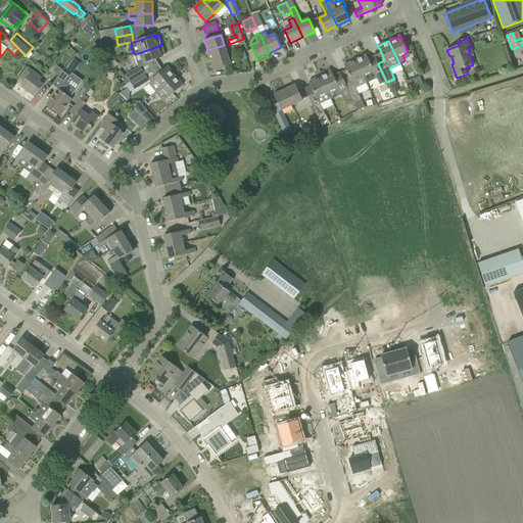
[(125,76),(122,78),(127,85),(146,74),(148,72),(146,63),(155,60),(161,58),(161,56),(165,55),(161,45),(141,52),(144,62),(137,64),(139,67),(125,76)]
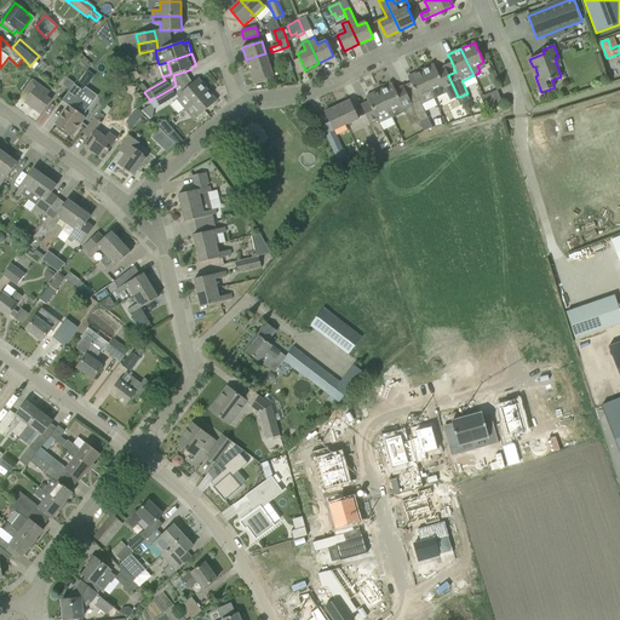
[(265,53),(246,59),(250,72),(269,65),(265,53)]
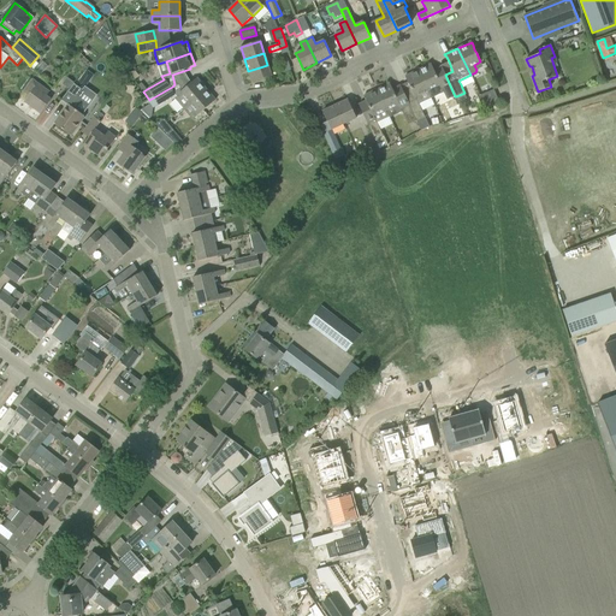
[(280,61),(284,72),(291,70),(289,63),(288,64),(286,59),(280,61)]
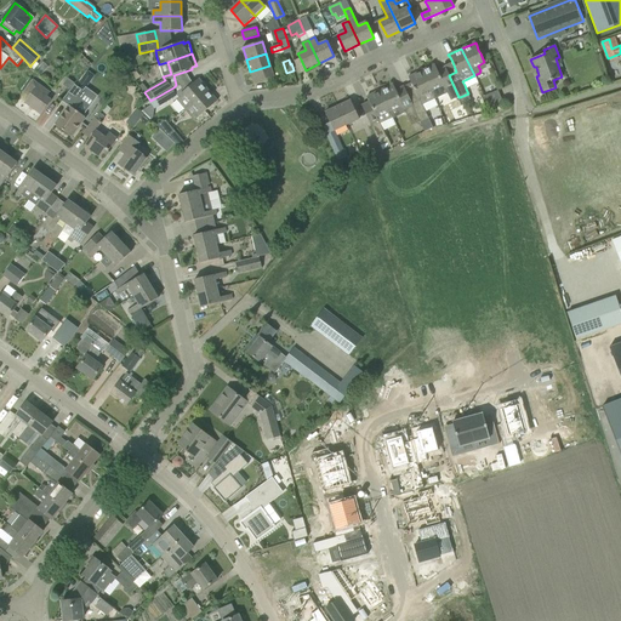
[(448,93),(451,101),(459,97),(449,75),(446,70),(438,74),(434,64),(421,72),(436,100),(448,93)]
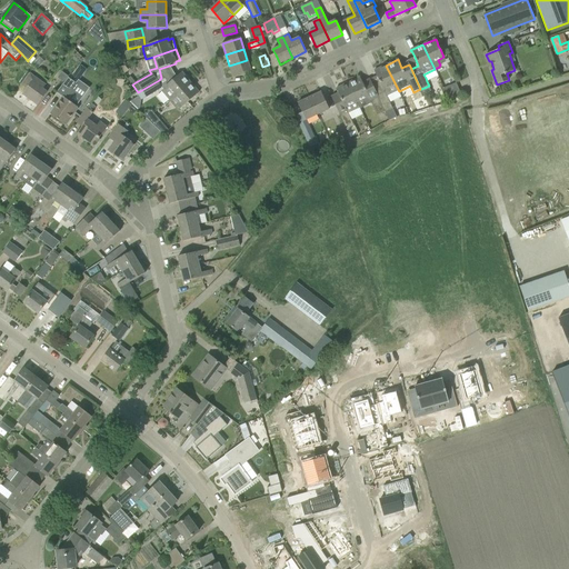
[(247,60),(229,66),(232,77),(251,70),(247,60)]
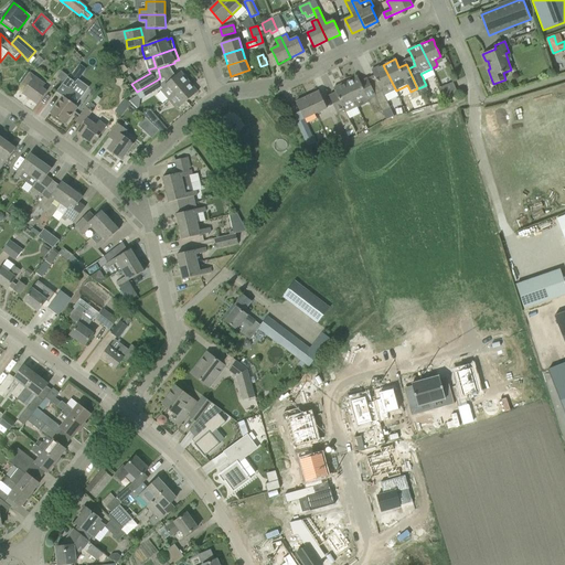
[(73,74),(72,75),(78,81),(81,77),(86,70),(86,68),(80,64),(73,74)]
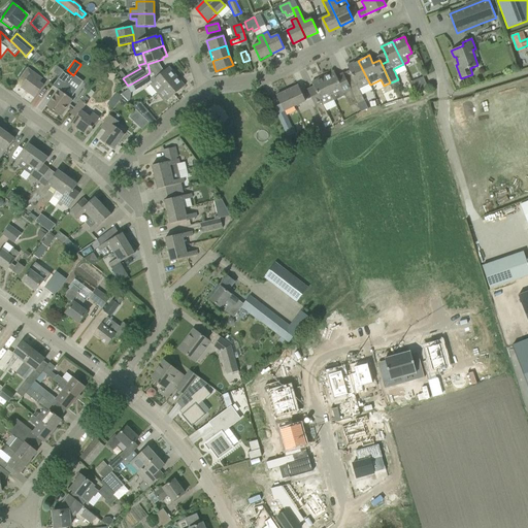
[(98,68),(108,70),(109,62),(100,61),(98,68)]
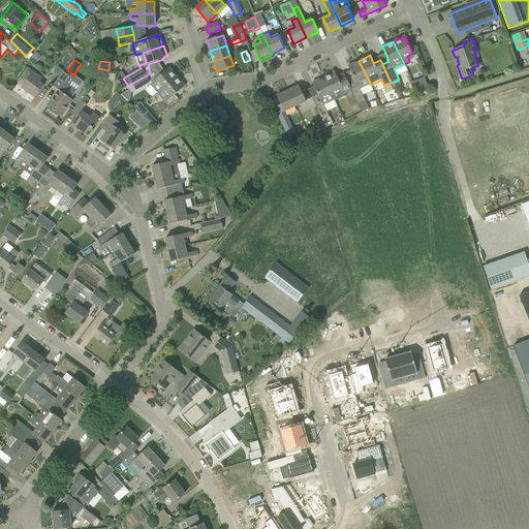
[(345,75),(358,103),(363,101),(365,100),(360,90),(371,85),(359,61),(348,66),(351,72),(345,75)]
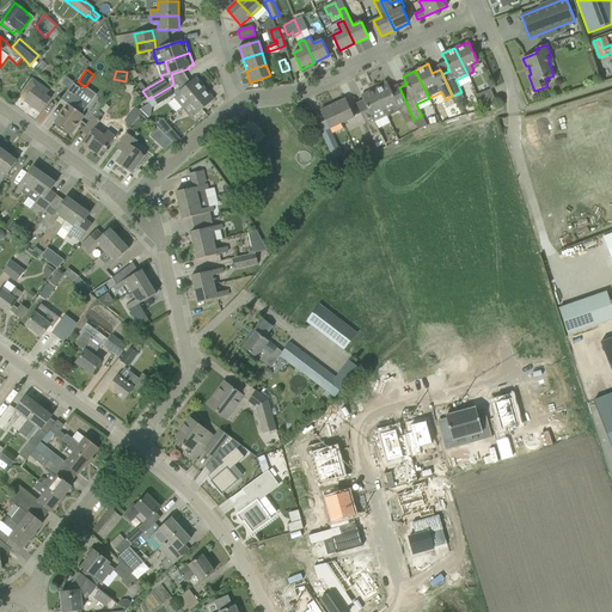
[(67,78),(62,85),(68,90),(73,83),(67,78)]
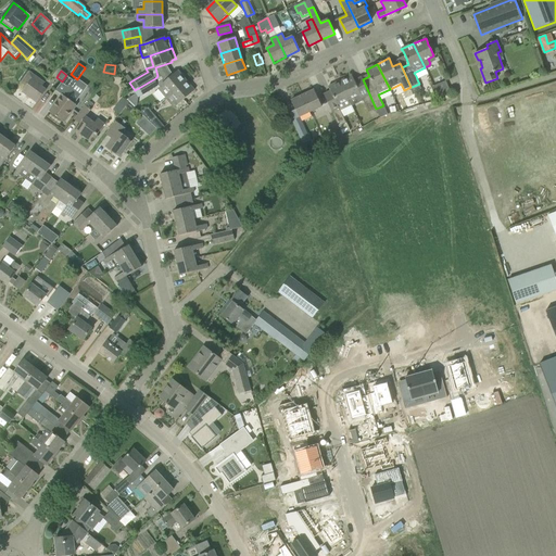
[(159,90),(165,99),(186,80),(178,71),(162,84),(164,86),(159,90)]
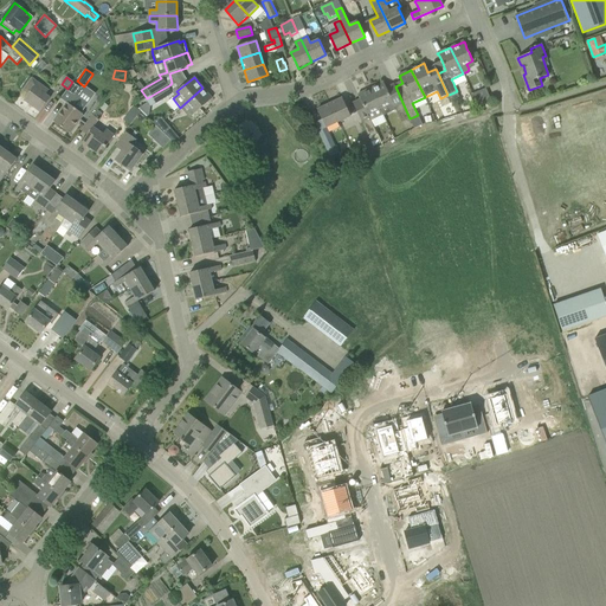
[(30,81),(23,90),(28,95),(24,101),(40,113),(47,103),(50,98),(45,95),(38,90),(42,85),(31,78),(30,81)]
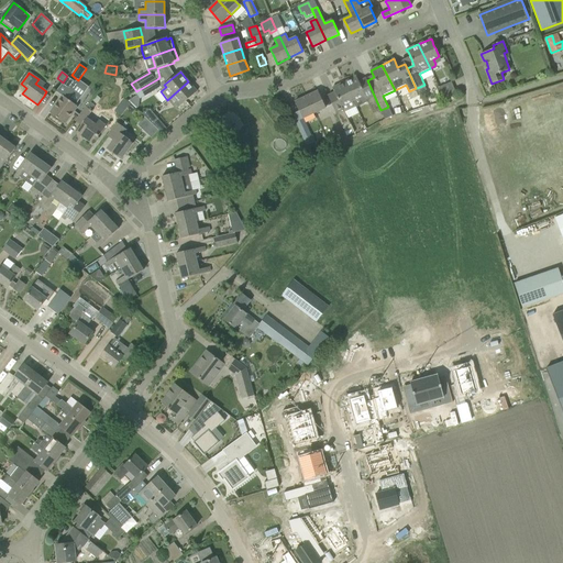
[(51,113),(64,124),(77,107),(75,106),(81,97),(73,91),(78,85),(68,77),(56,91),(63,97),(51,113)]
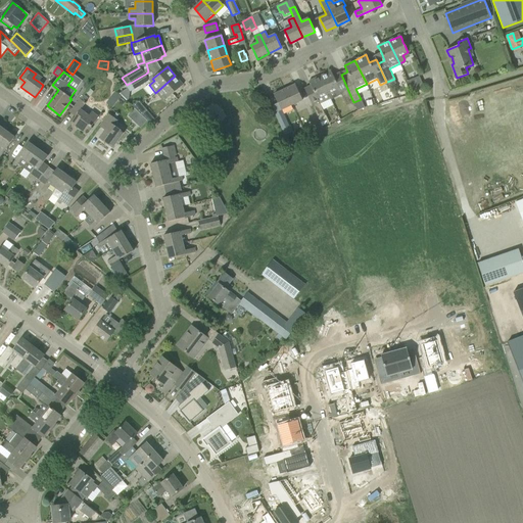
[(341,95),(346,106),(353,102),(341,75),(334,78),(331,72),(321,77),(329,94),(328,94),(330,100),(331,100),(341,95)]
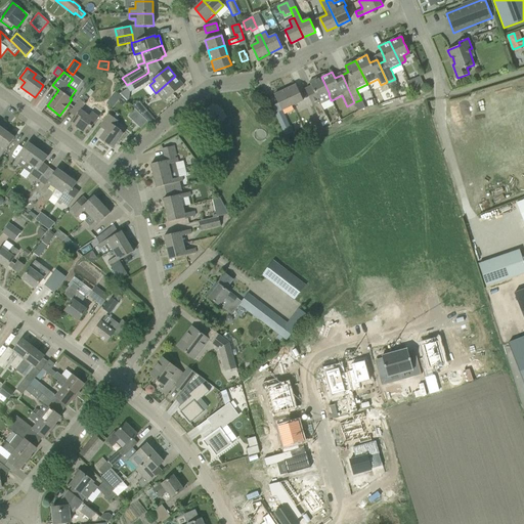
[(125,86),(129,93),(150,80),(146,74),(127,85),(125,86)]
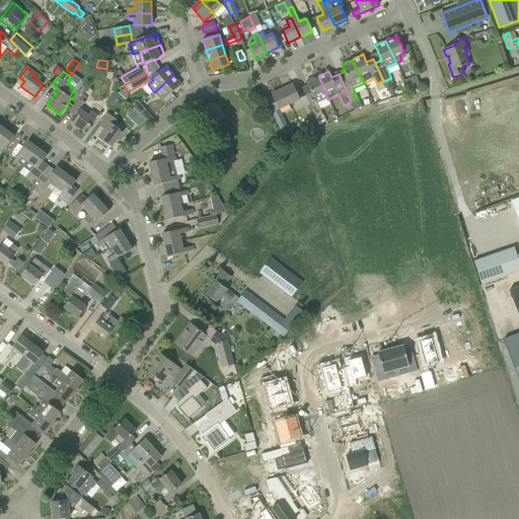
[(173,75),(159,87),(167,97),(181,84),(173,75)]
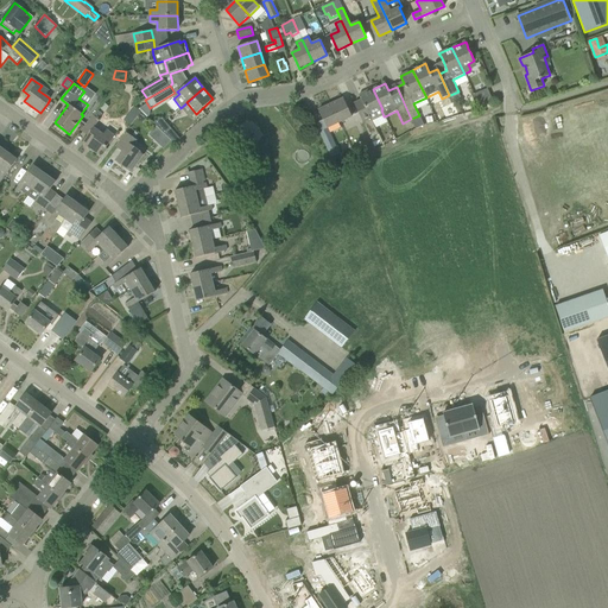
[(363,103),(355,107),(359,114),(371,139),(375,137),(379,135),(372,121),(384,116),(381,109),(382,109),(373,89),(359,95),(361,100),(363,103)]
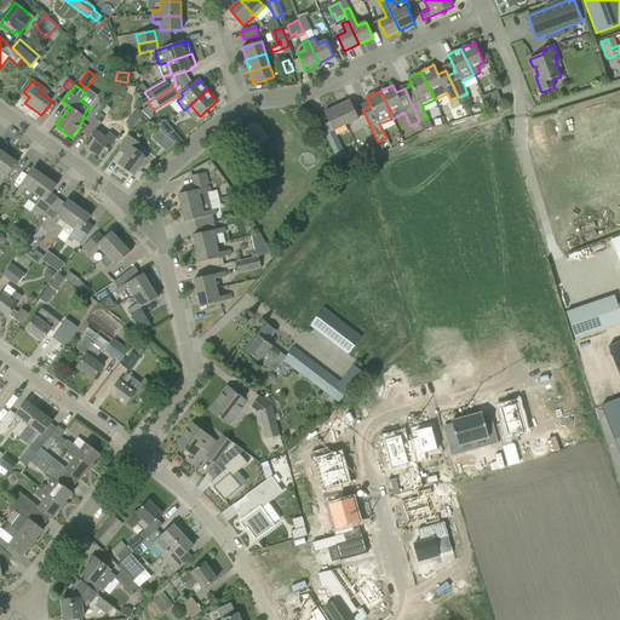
[(483,96),(489,109),(503,103),(497,91),(483,96)]
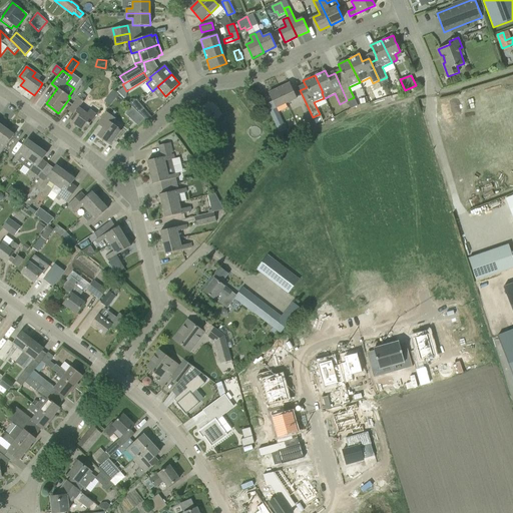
[(290,83),(279,88),(287,103),(297,98),(290,83)]
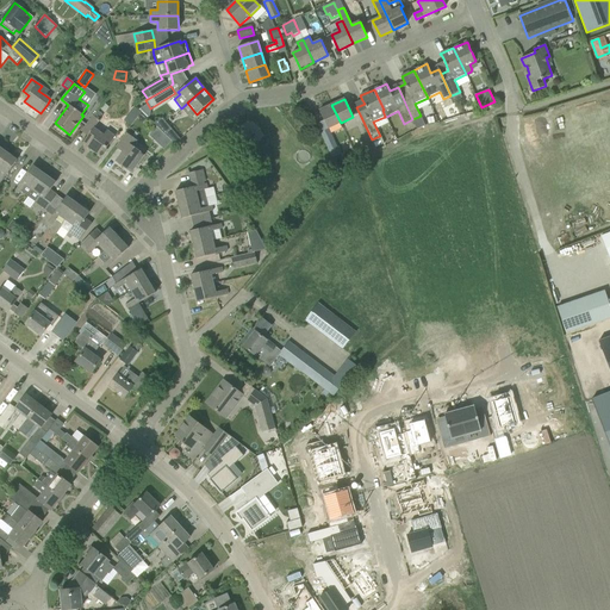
[(331,105),(319,111),(328,129),(341,123),(331,105)]
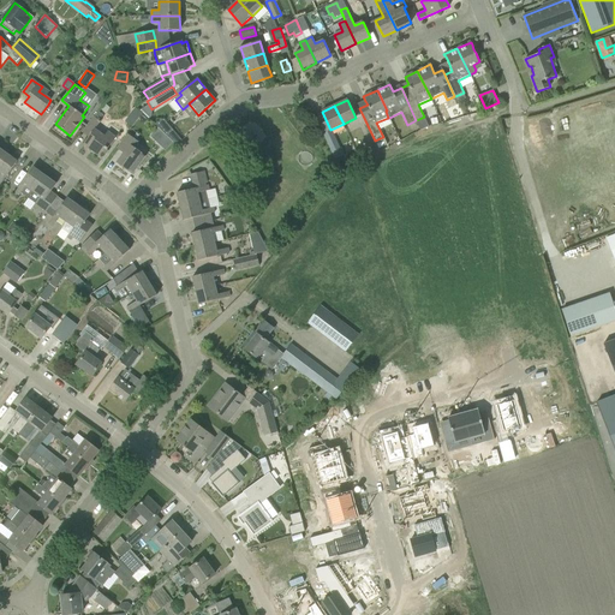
[(135,108),(131,114),(137,119),(142,113),(135,108)]
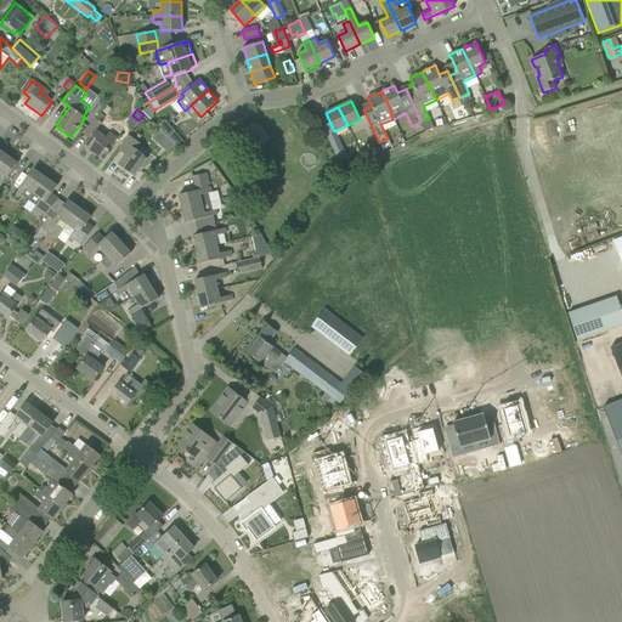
[(84,147),(101,158),(103,154),(107,157),(109,153),(108,152),(117,139),(109,133),(106,137),(96,130),(102,123),(101,122),(103,117),(100,113),(95,118),(83,134),(90,139),(84,147)]
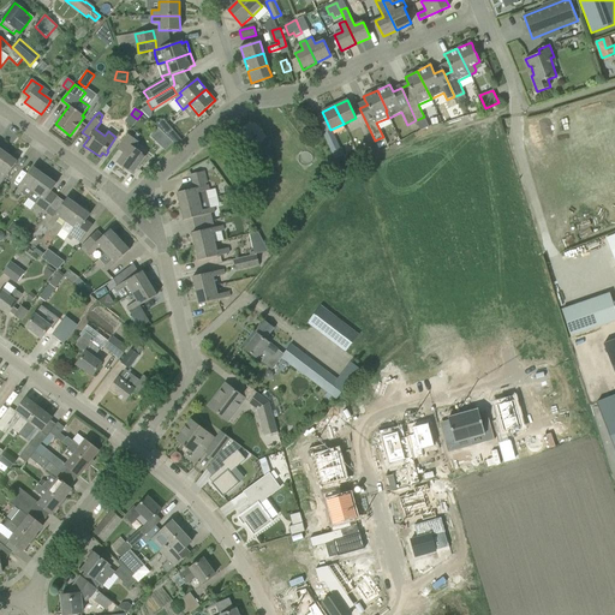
[(422,118),(416,120),(421,130),(429,126),(427,124),(423,121),(422,118)]
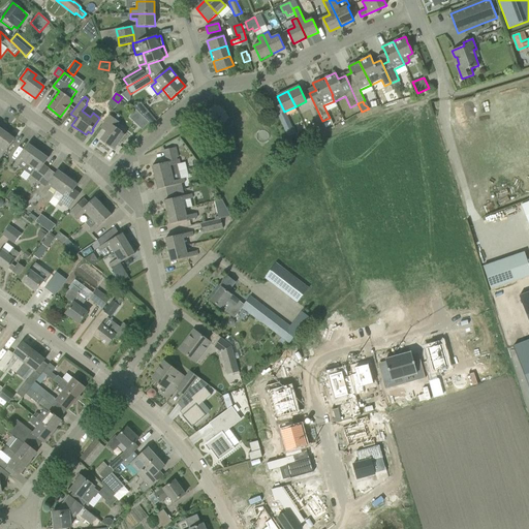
[(133,107),(144,118),(149,112),(139,103),(133,107)]
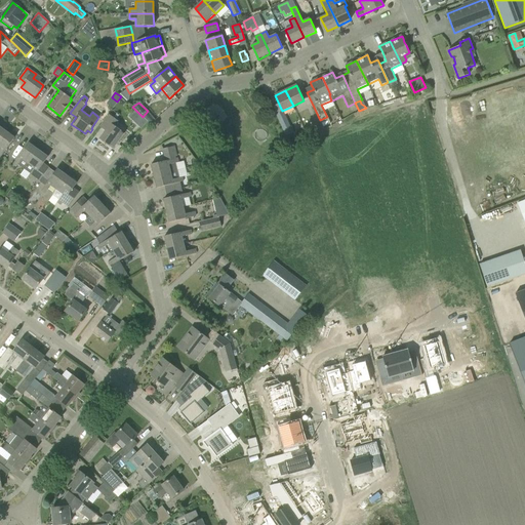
[(109,114),(99,126),(106,131),(99,139),(113,149),(124,133),(115,126),(118,121),(115,119),(109,114)]
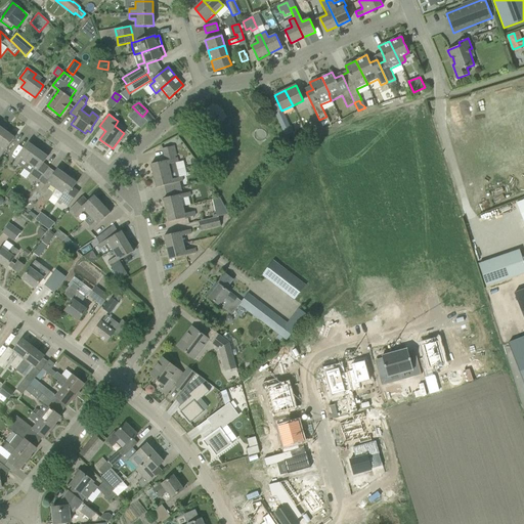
[(276,117),(286,136),(292,133),(284,114),(276,117)]
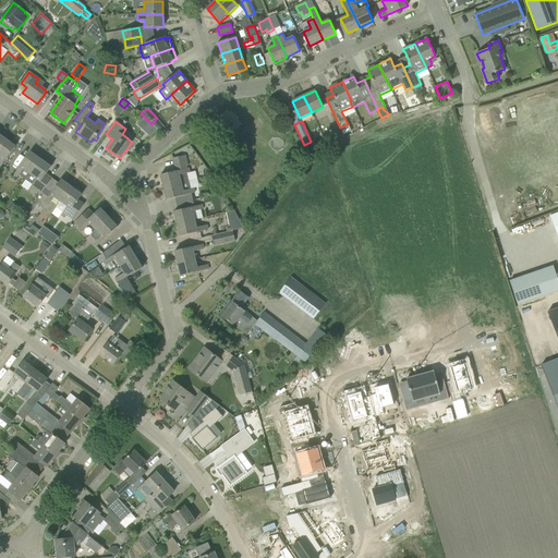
[(152,124),(144,132),(149,137),(157,130),(152,124)]
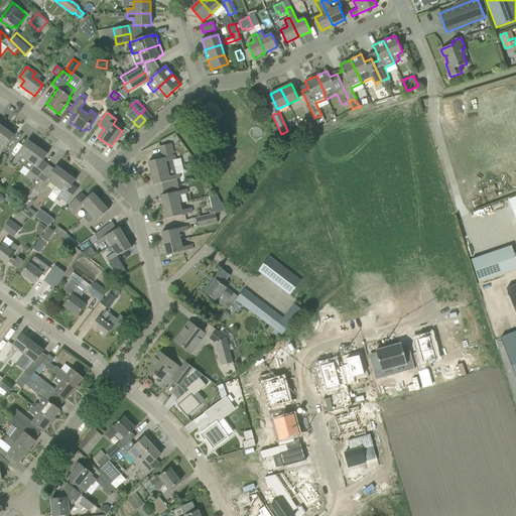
[(318,127),(315,121),(310,124),(312,130),(318,127)]
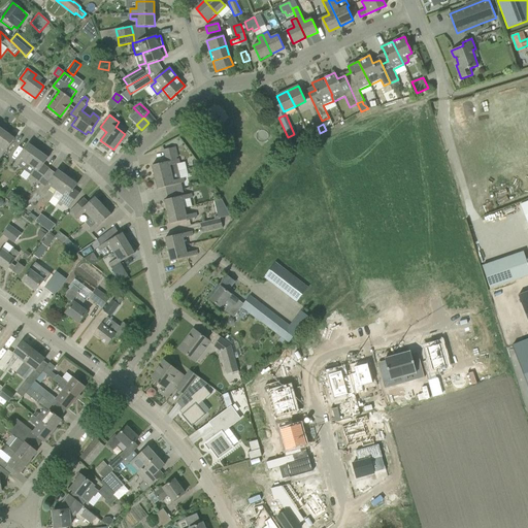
[(0,151),(0,158),(14,138),(5,132),(0,137),(0,149),(1,151),(0,151)]
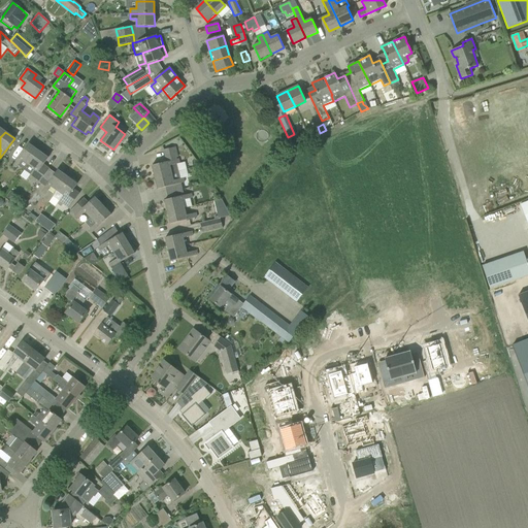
[(18,166),(24,170),(38,151),(29,143),(12,166),(17,168),(18,166)]
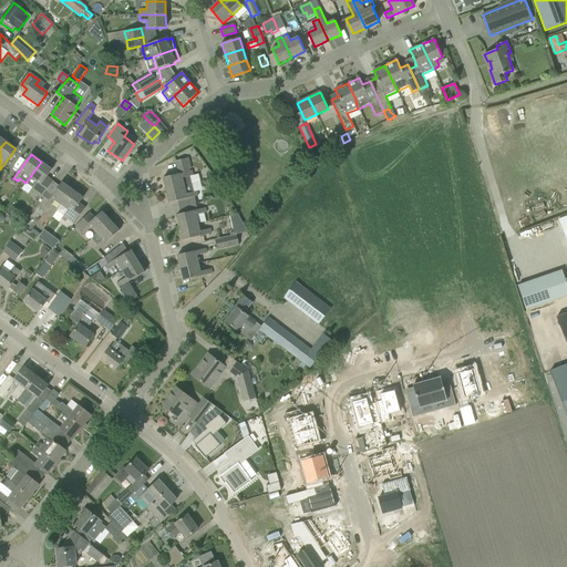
[(163,178),(166,191),(193,184),(191,176),(193,176),(192,171),(189,172),(189,169),(192,169),(188,158),(175,162),(178,174),(163,178)]
